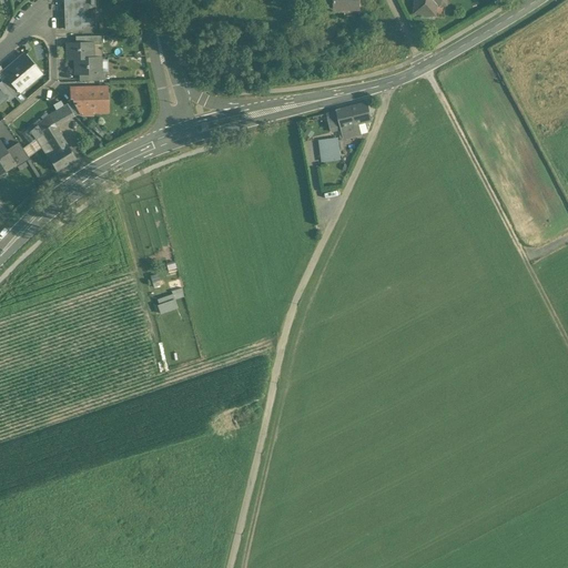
[(67,0),(64,0),(66,29),(81,29),(81,24),(91,23),(91,3),(92,3),(91,0),(67,0)]
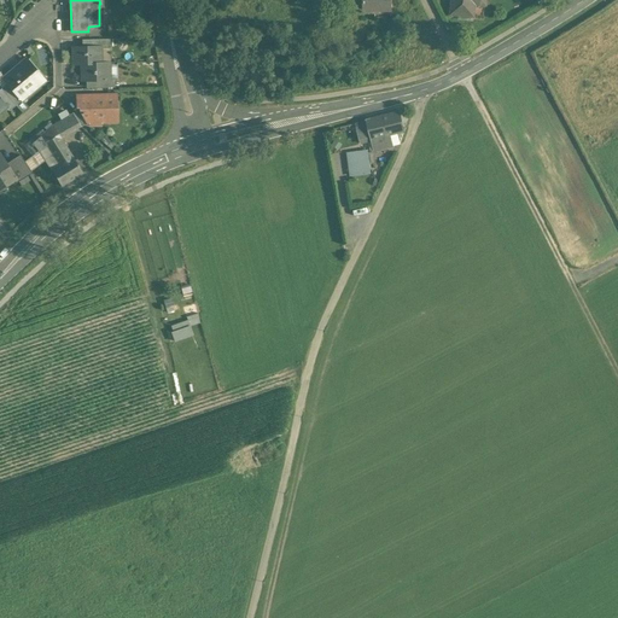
[(391,0),(363,0),(363,10),(391,10),(391,0)]
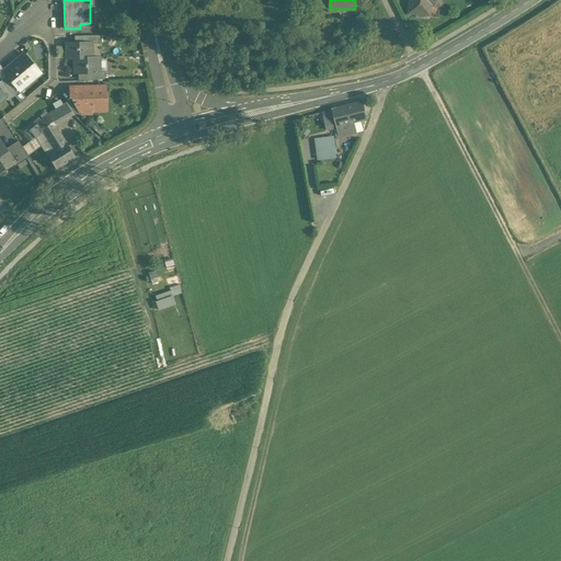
[(410,0),(409,13),(430,15),(432,1),(442,2),(441,0),(410,0)]
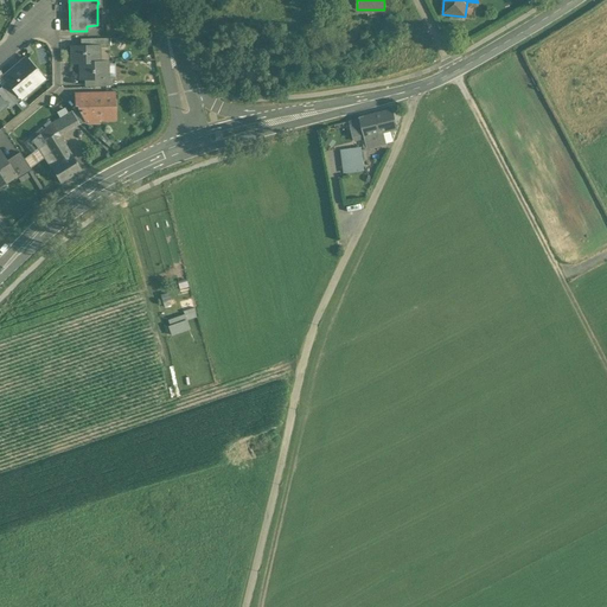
[(89,45),(70,46),(70,63),(78,63),(98,62),(98,46),(98,45),(89,45)]
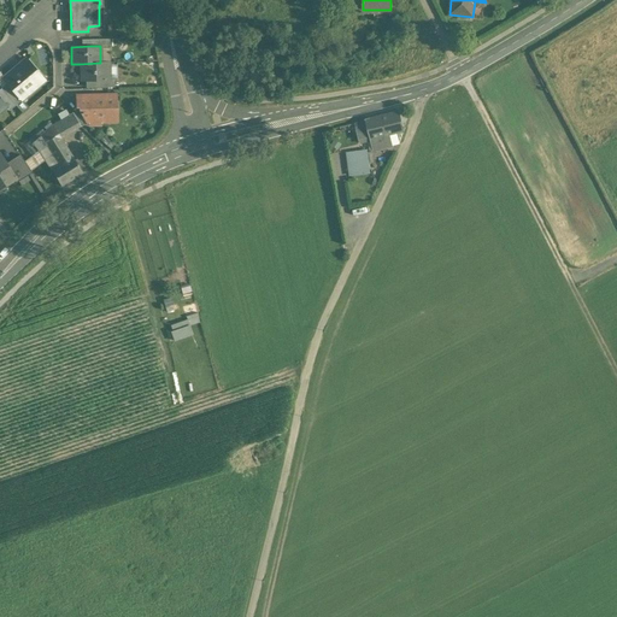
[(42,77),(27,59),(9,74),(13,78),(7,83),(19,97),(42,77)]
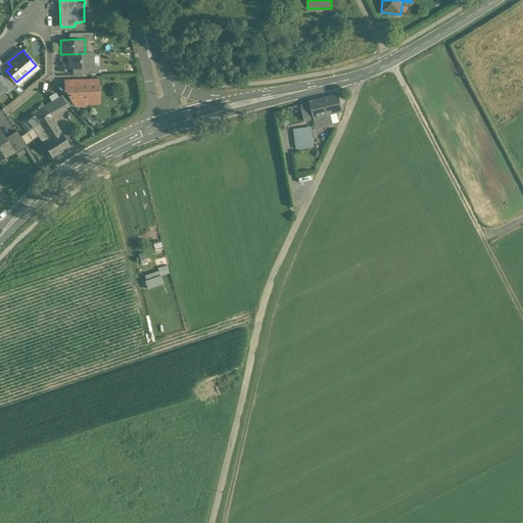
[(85,53),(67,54),(68,68),(80,67),(92,67),(92,66),(92,53),(85,53)]
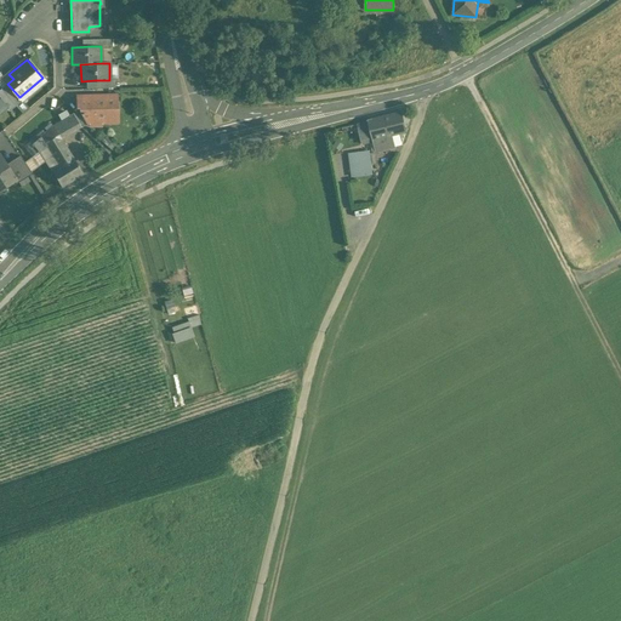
[(20,97),(7,84),(1,90),(12,103),(20,97)]
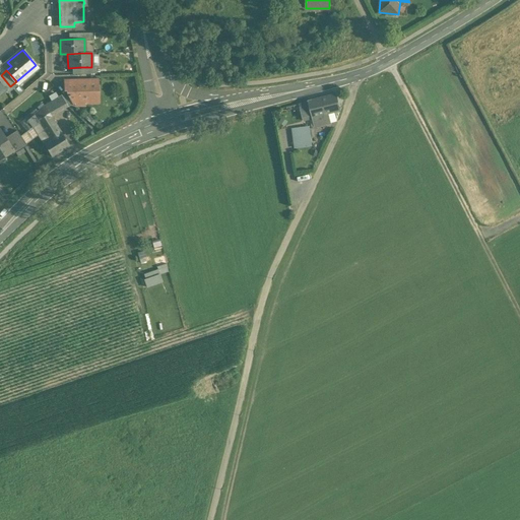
[(10,86),(1,75),(0,75),(0,84),(6,91),(11,87),(10,86)]
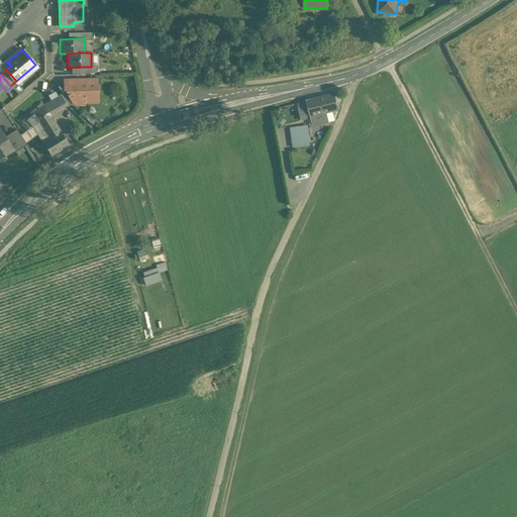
[(86,79),(86,80),(81,81),(81,79),(72,80),(72,81),(64,81),(64,89),(66,89),(66,92),(72,102),(83,102),(83,99),(86,99),(97,92),(96,79),(86,79)]
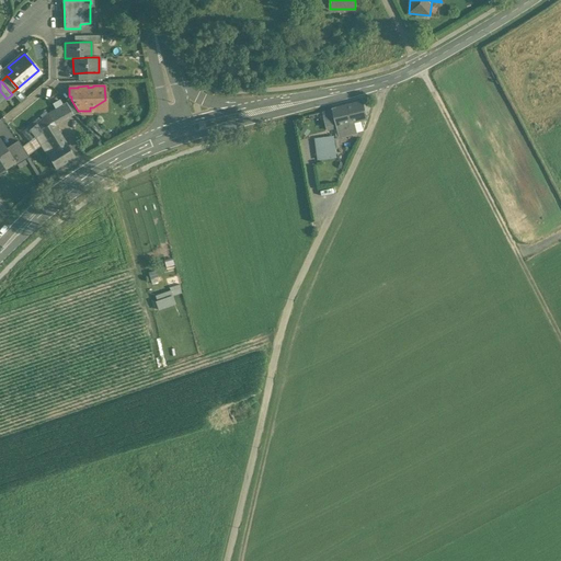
[(71,100),(66,103),(72,114),(78,111),(71,100)]
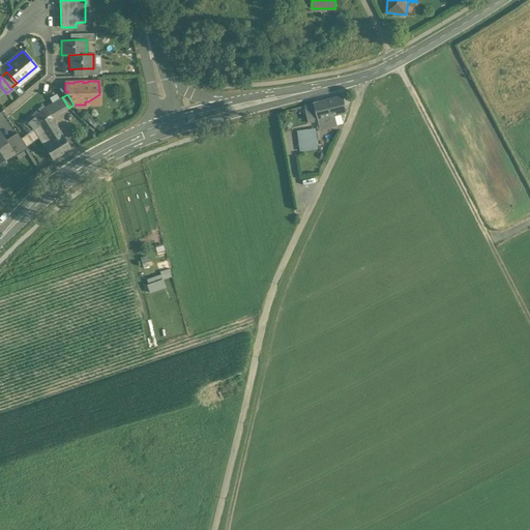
[(343,96),(315,102),(315,104),(305,106),(308,116),(314,115),(316,121),(319,120),(321,128),(337,124),(337,123),(343,122),(346,113),(346,112),(346,111),(343,96)]
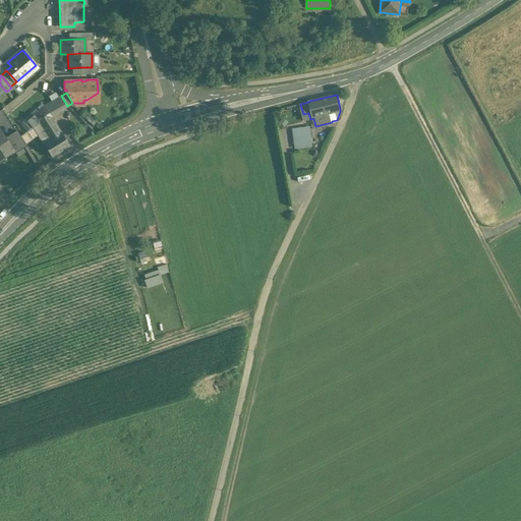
[(61,96),(44,105),(26,120),(32,127),(25,131),(32,139),(38,135),(43,142),(60,132),(61,132),(51,115),(67,106),(61,96)]
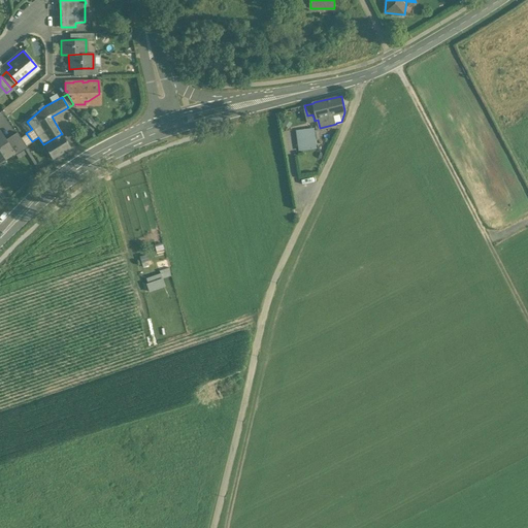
[(27,122),(25,120),(19,124),(26,133),(32,129),(27,122)]
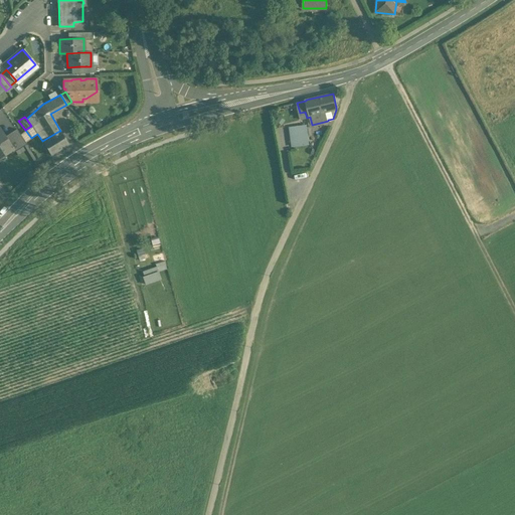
[(295,136),(290,136),(291,142),(293,142),(294,145),(306,143),(305,134),(303,134),(302,126),(294,127),(295,136)]
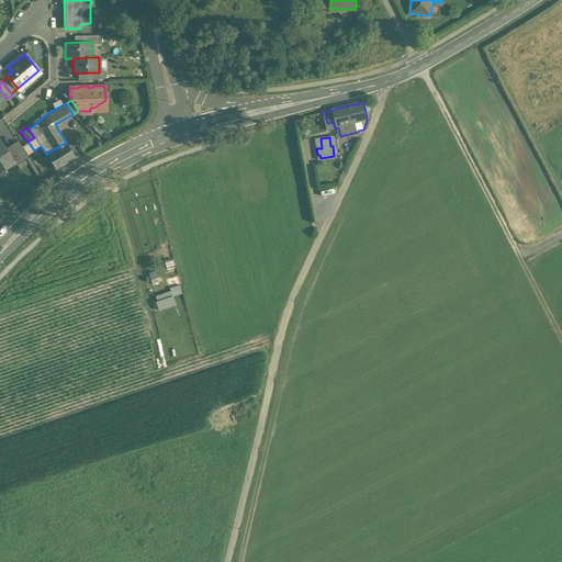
[(29,157),(18,141),(4,149),(12,161),(11,163),(14,166),(29,157)]
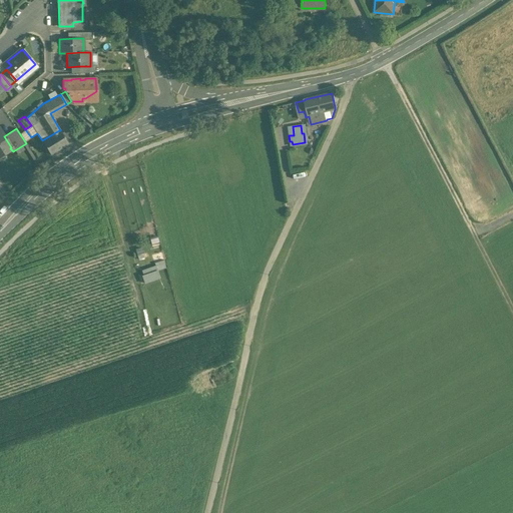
[(0,129),(0,154),(10,148),(11,147),(4,136),(0,129)]
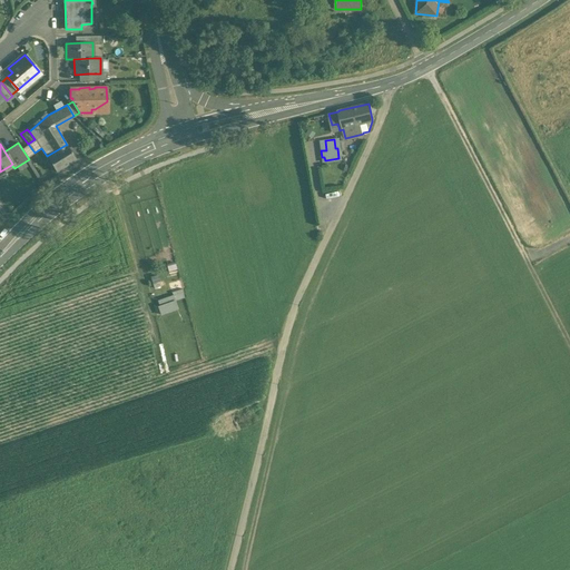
[(66,145),(47,156),(56,172),(75,159),(66,145)]
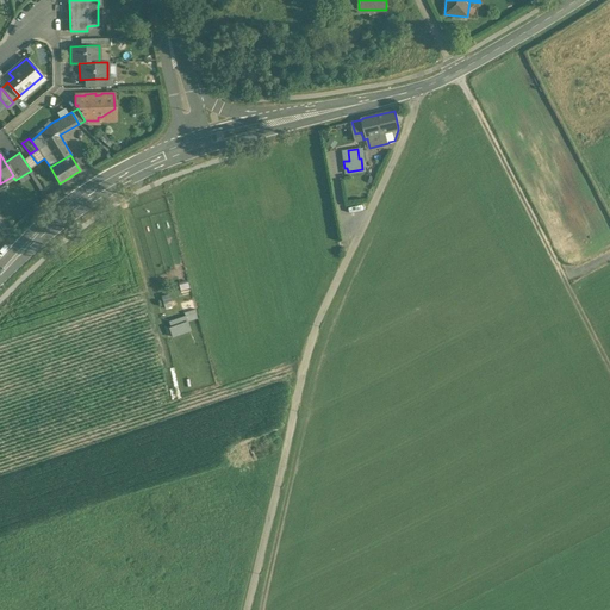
[(174,294),(162,299),(165,306),(168,305),(170,311),(179,307),(174,294)]
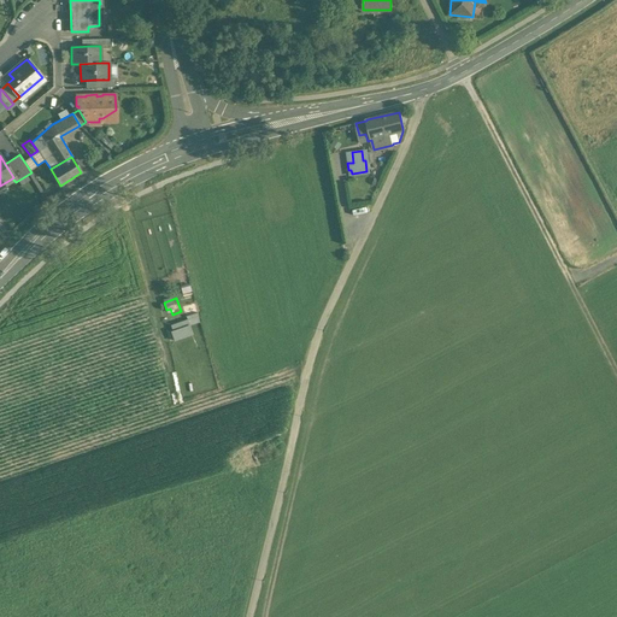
[(195,303),(186,305),(189,322),(198,321),(195,303)]
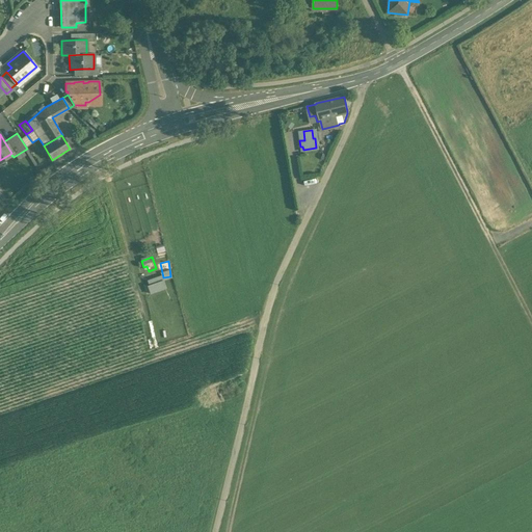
[(150,292),(166,288),(162,273),(145,278),(150,292)]
